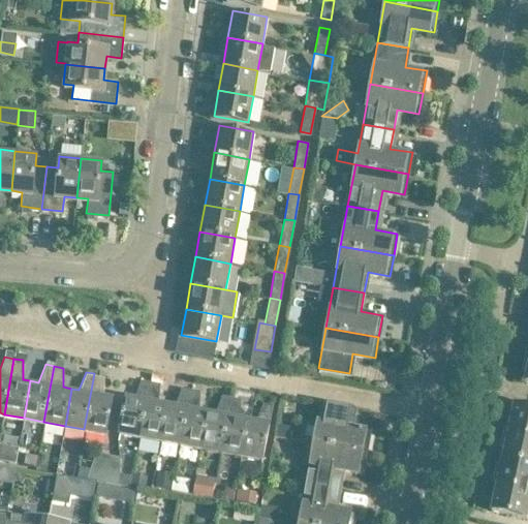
[(104,375),(94,373),(84,429),(105,433),(113,396),(103,395),(104,375)]
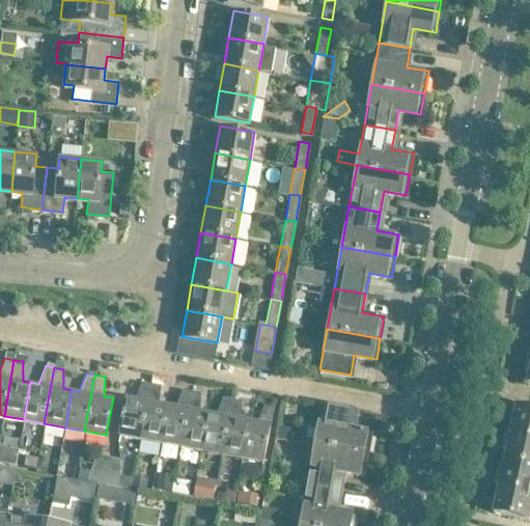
[(140,437),(149,381),(141,380),(134,397),(126,395),(118,434),(140,437)]
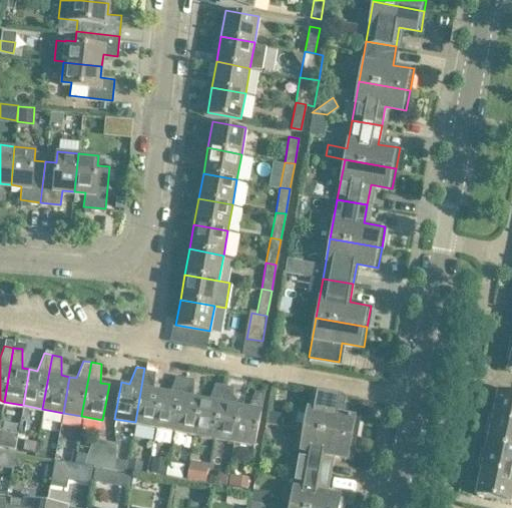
[(154,426),(160,390),(153,389),(154,370),(144,368),(135,422),(154,426)]
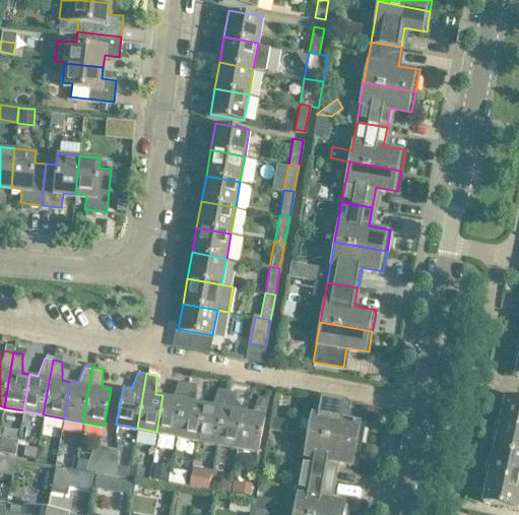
[(177,436),(187,381),(178,379),(172,397),(163,395),(156,432),(177,436)]
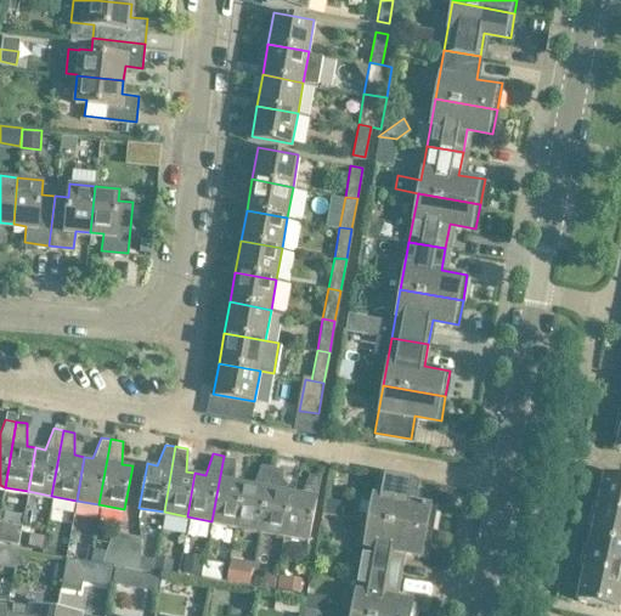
[(236,525),(243,481),(235,480),(235,457),(224,456),(212,521),(236,525)]
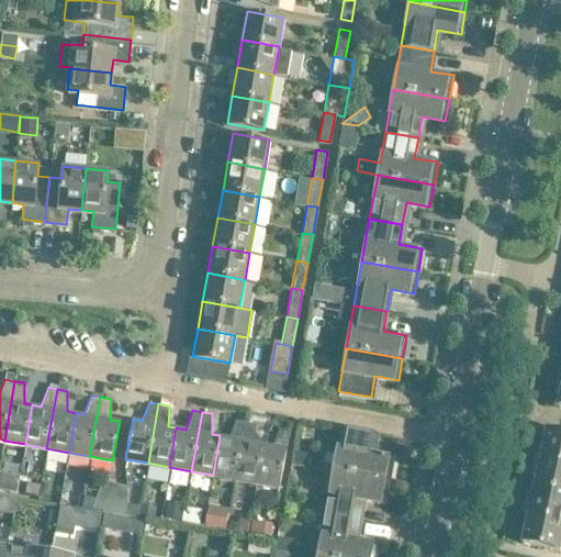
[(234,479),(245,420),(236,418),(228,437),(220,435),(213,475),(234,479)]
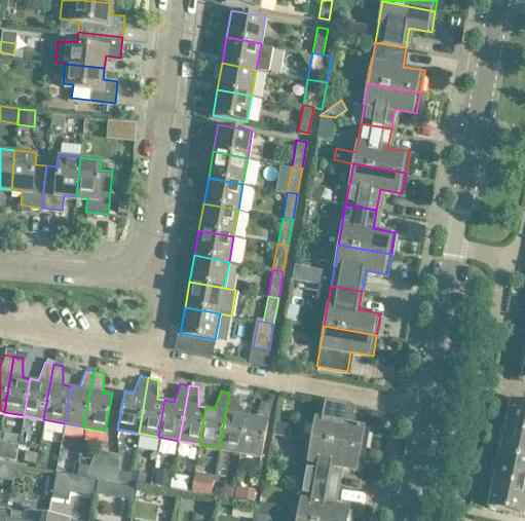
[(239,452),(246,415),(238,413),(238,395),(229,393),(219,448),(239,452)]
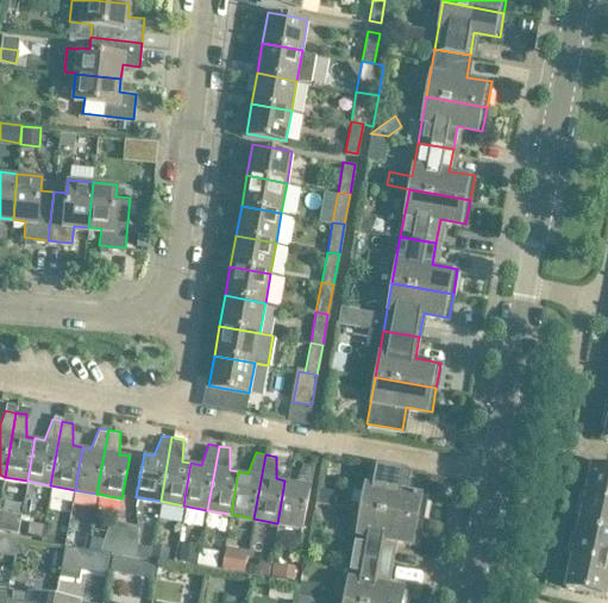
[(401,489),(405,466),(370,460),(361,509),(421,520),(426,494),(401,489)]
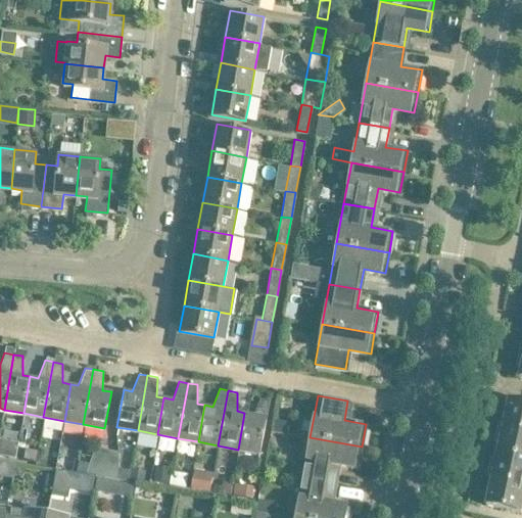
[(258,453),(269,398),(259,396),(252,414),(244,413),(238,450),(258,453)]
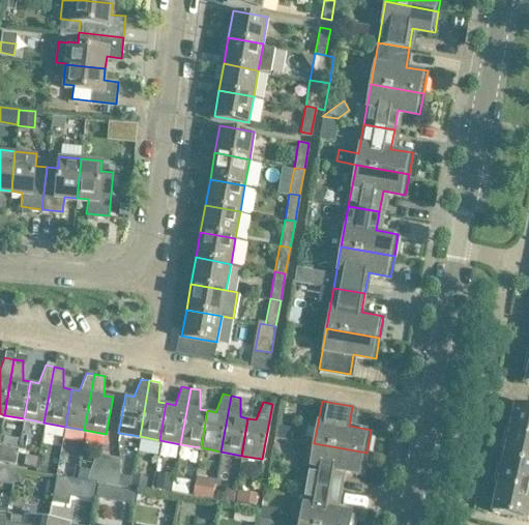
[(528,405),(515,402),(512,411),(510,411),(506,430),(528,434),(528,405)]
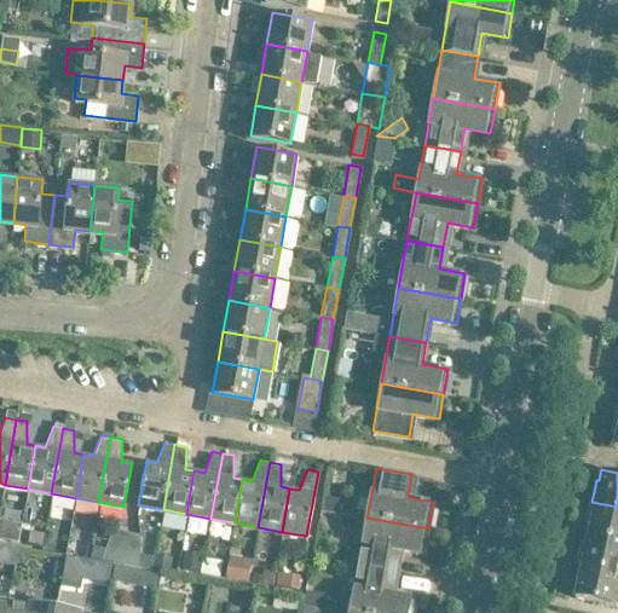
[(617,539),(617,507),(591,502),(587,521),(589,522),(587,533),(617,539)]
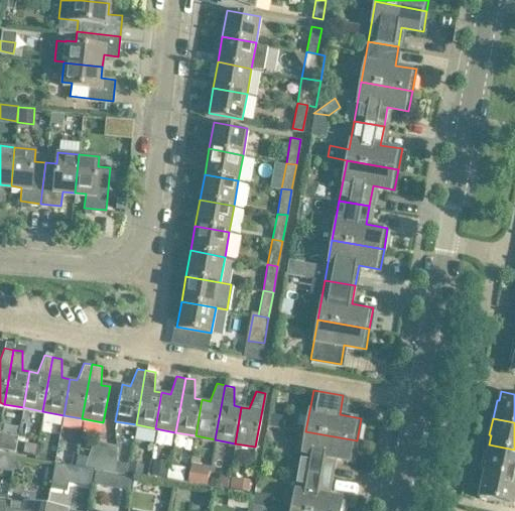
[(0,445),(15,449),(18,432),(0,428),(0,445)]
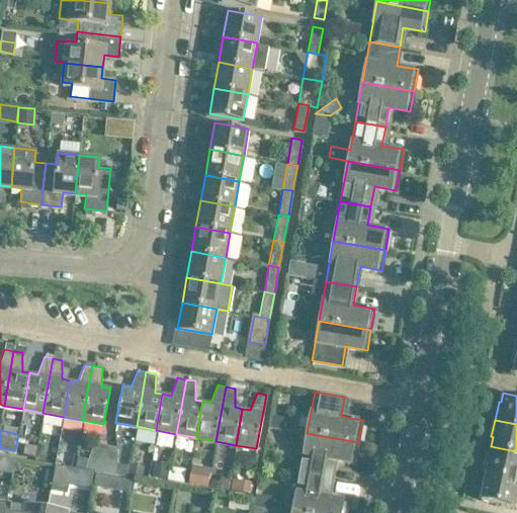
[(355,461),(358,442),(307,433),(299,472),(330,478),(333,457),(355,461)]
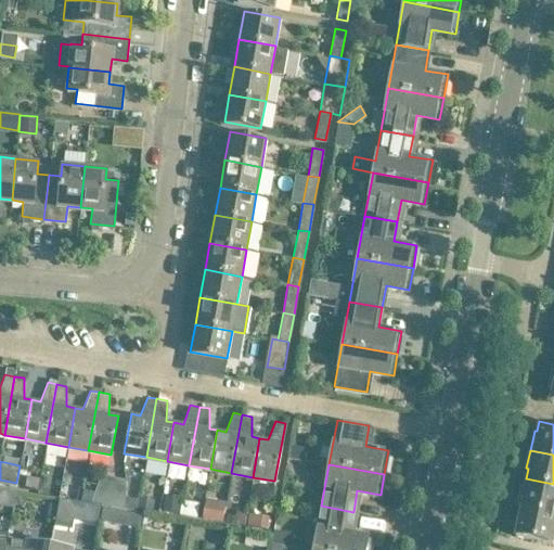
[(108,503),(113,476),(112,476),(100,472),(89,499),(108,503)]
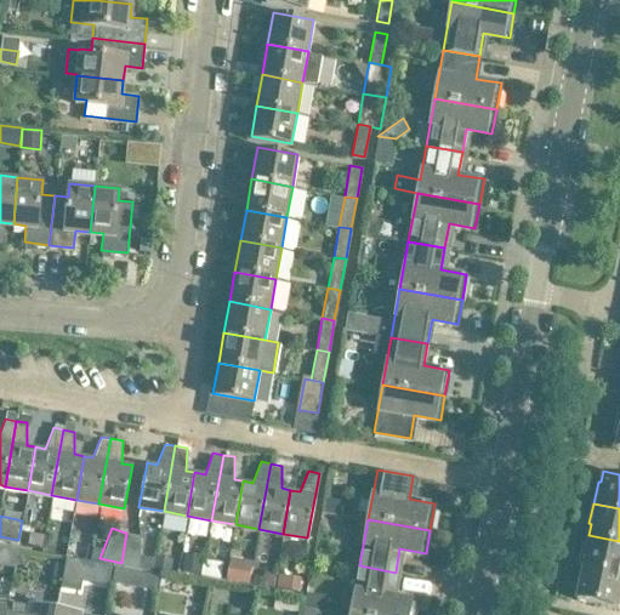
[(41,546),(44,534),(30,530),(28,544),(41,546)]
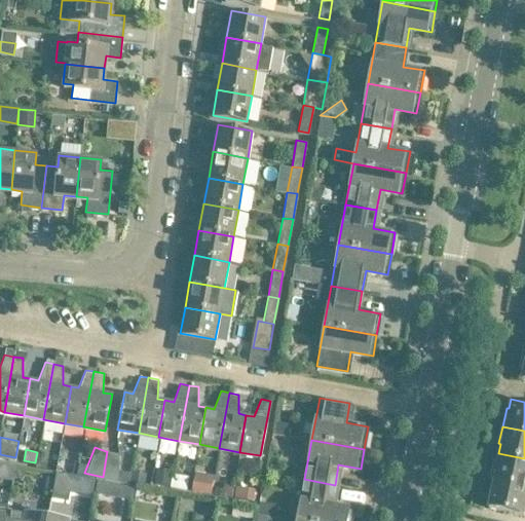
[(118,452),(107,451),(103,477),(116,480),(127,482),(129,471),(117,469),(118,452)]
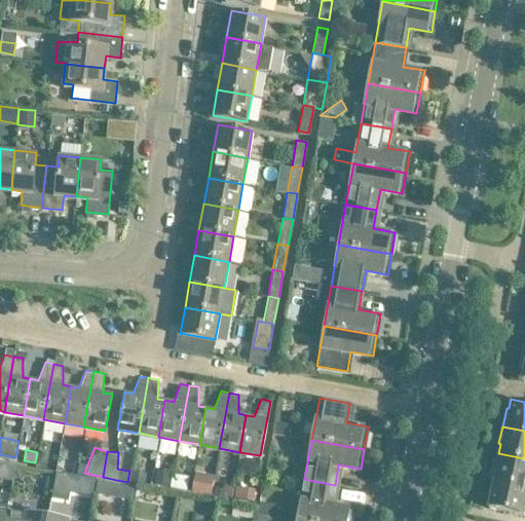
[(524,485),(524,458),(498,453),(497,460),(494,459),(491,478),(524,485)]
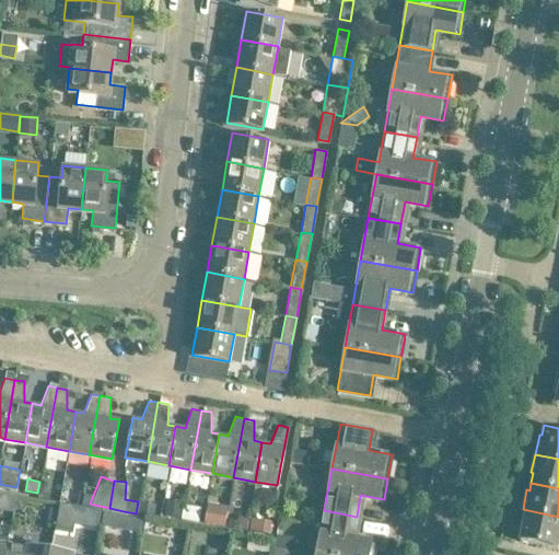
[(4,489),(1,506),(12,507),(14,490),(4,489)]
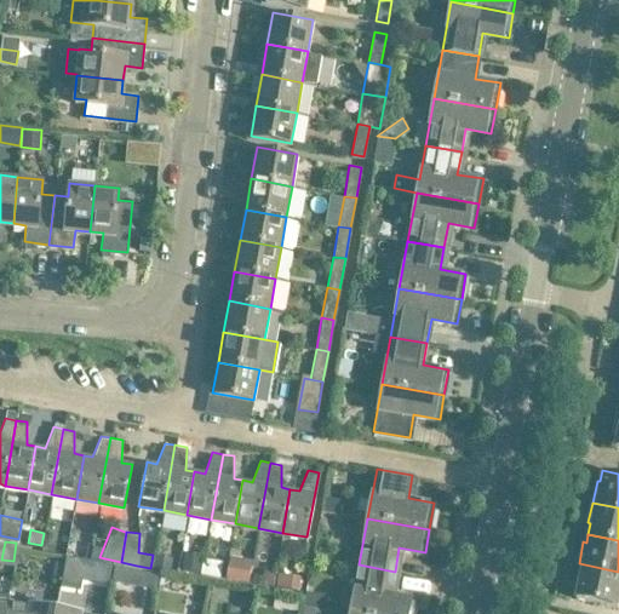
[(82,552),(66,550),(62,579),(79,581),(82,552)]
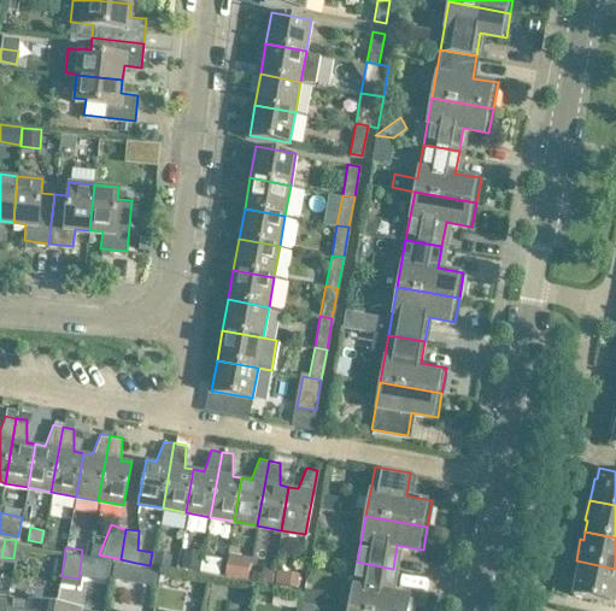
[(252,553),(230,548),(226,570),(248,574),(252,553)]
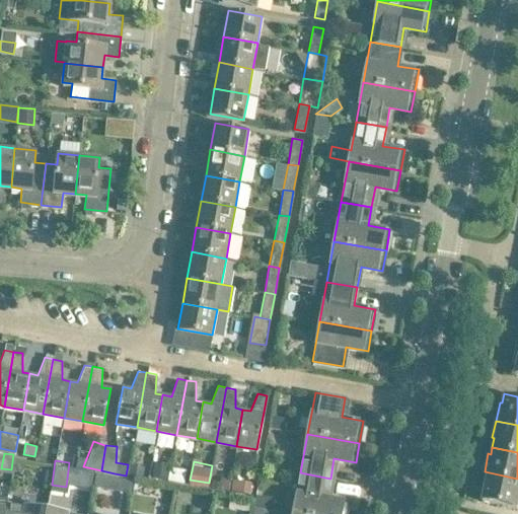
[(95,471),(93,485),(106,487),(108,473),(95,471)]
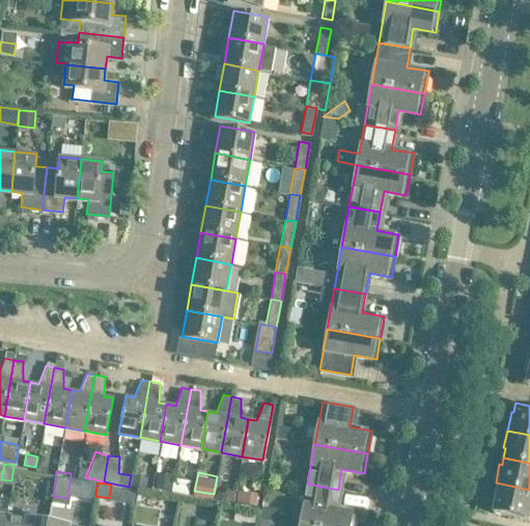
[(529,490),(496,482),(492,500),(494,500),(493,509),(529,517),(529,490)]
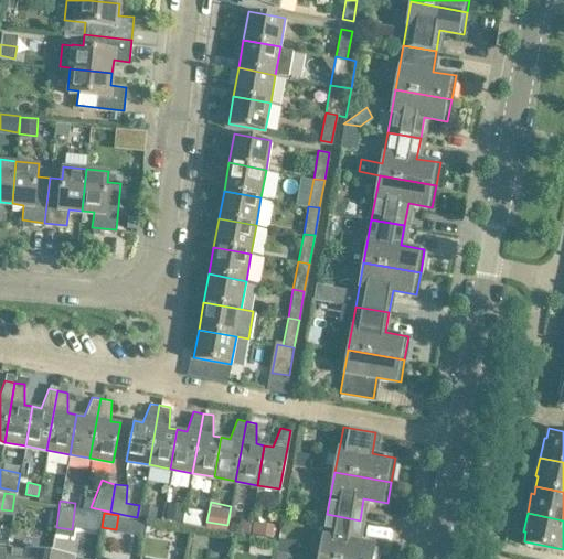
[(357,540),(360,520),(327,514),(319,558),(326,558),(376,558),(380,545),(357,540)]
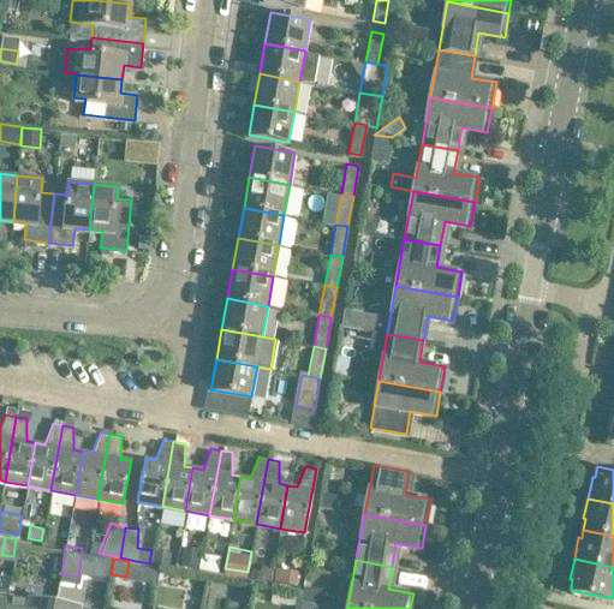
[(297,568),(275,566),(273,579),(296,583),(297,568)]
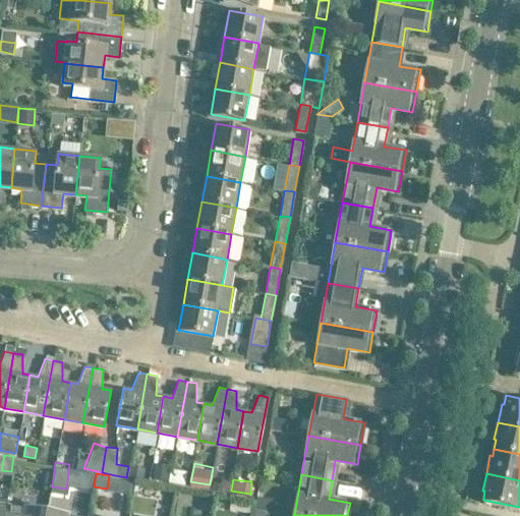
[(45,515),(47,510),(6,503),(3,515),(45,515)]
